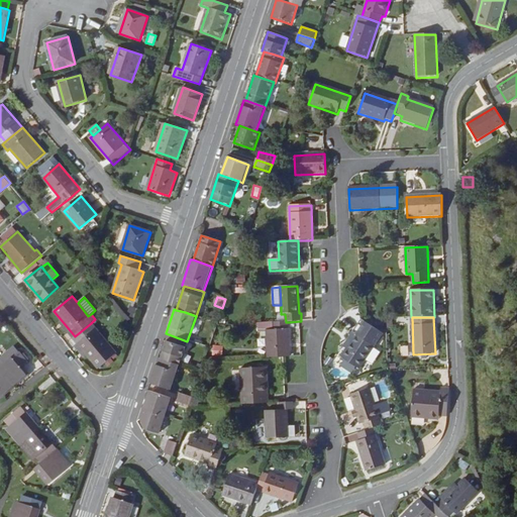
[(274,323),(274,329),(267,330),(268,358),(283,357),(290,357),(289,322),(286,322),(274,323)]
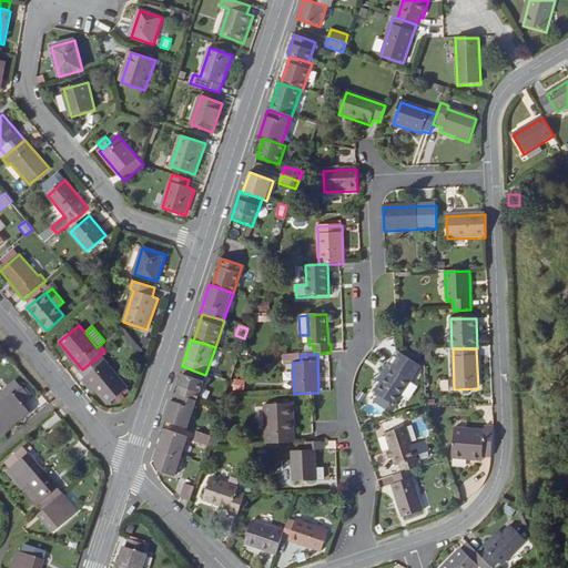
[(402,354),(392,368),(395,371),(405,356),(402,354)]
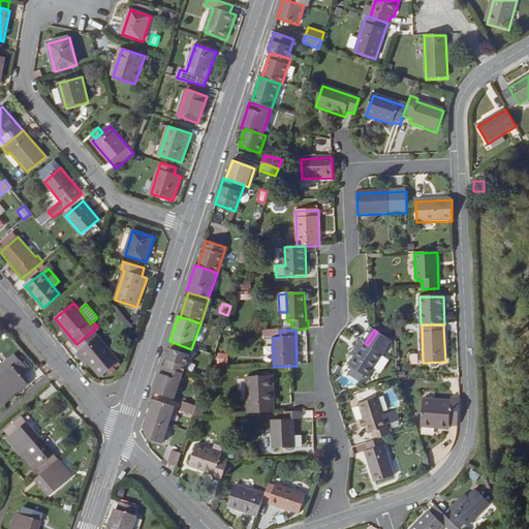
[(76,344),(74,346),(101,377),(120,363),(93,331),(76,344)]
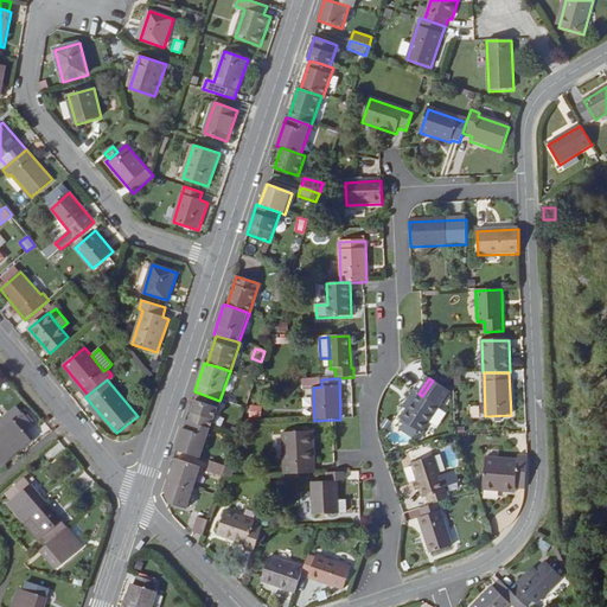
[(454,393),(453,384),(440,385),(433,381),(422,396),(419,394),(401,421),(422,435),(451,393),(454,393)]
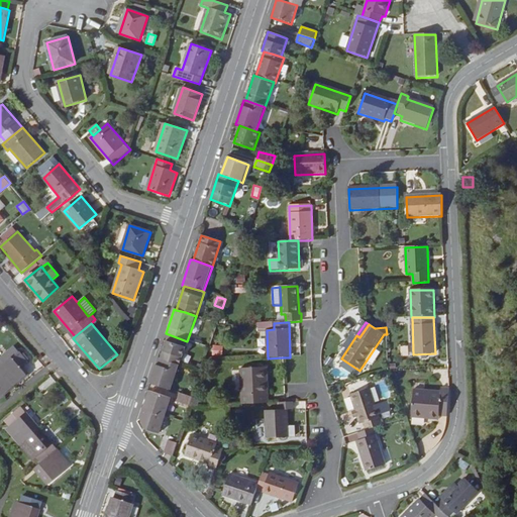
[(169,335),(161,359),(179,366),(187,341),(169,335)]
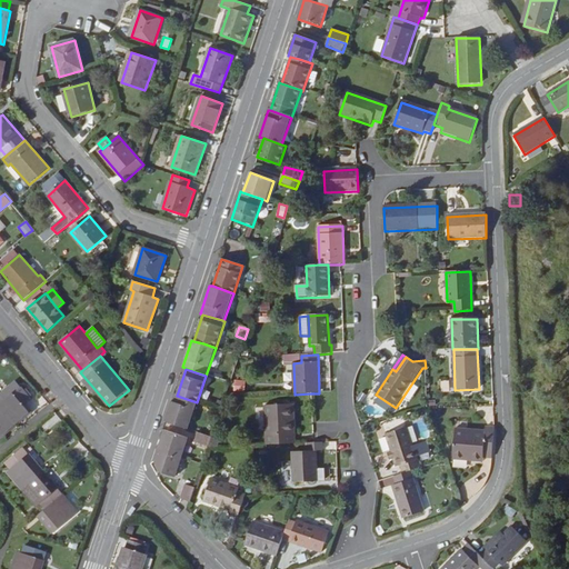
[(0,405),(17,423),(38,406),(22,387),(21,388),(16,381),(0,393),(0,405)]
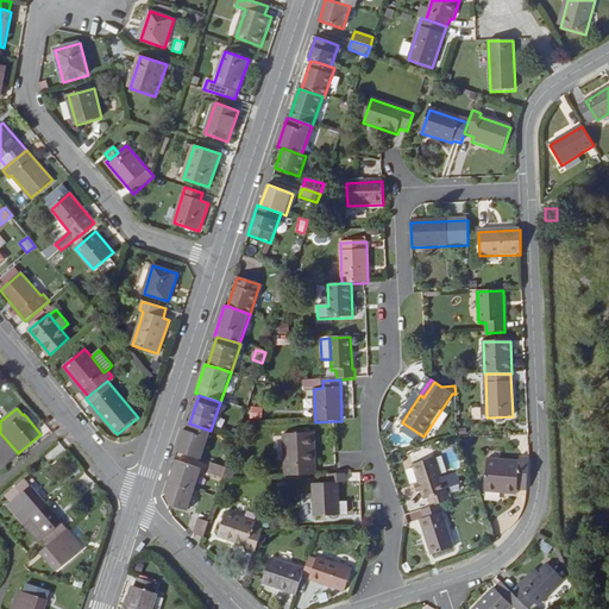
[(250,418),(262,418),(262,408),(250,408),(250,418)]
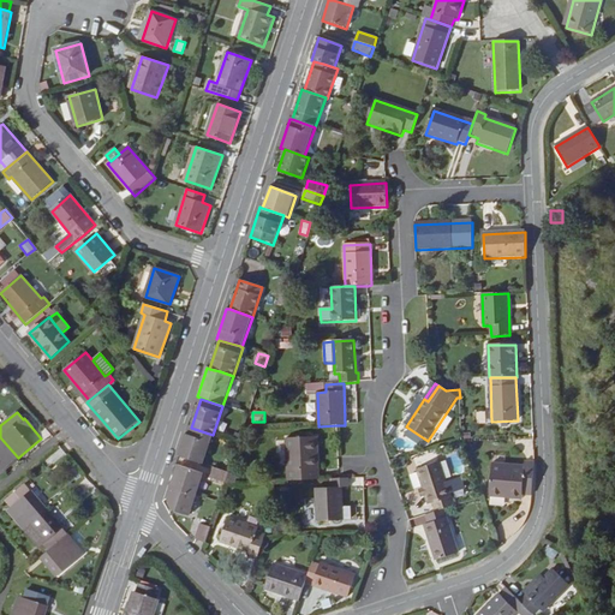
[(203,465),(213,435),(191,428),(187,427),(178,457),(203,465)]
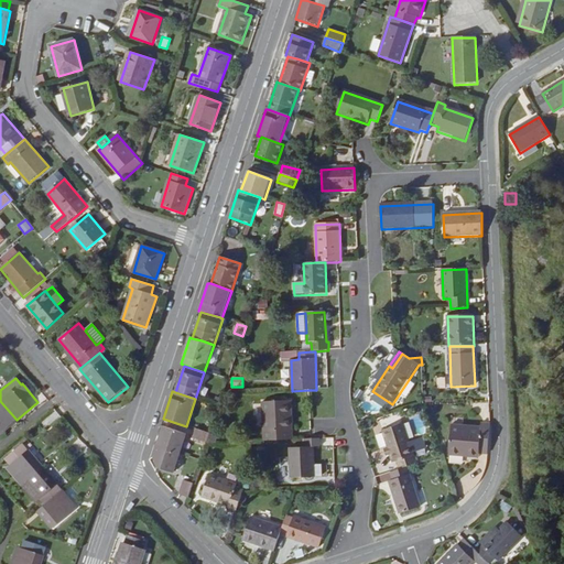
[(0,427),(3,431),(17,420),(0,401),(0,427)]
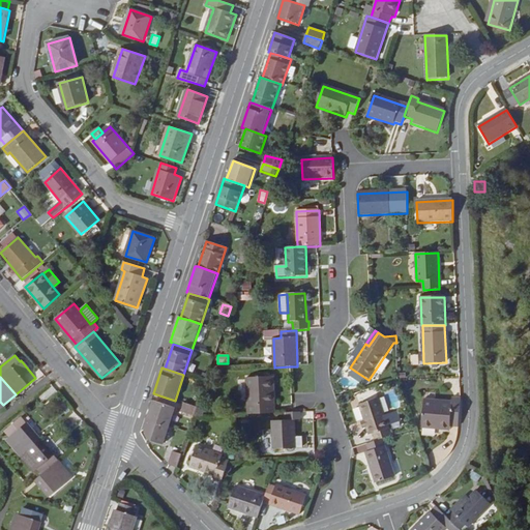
[(246,379),(248,415),(274,414),(273,377),(246,379)]
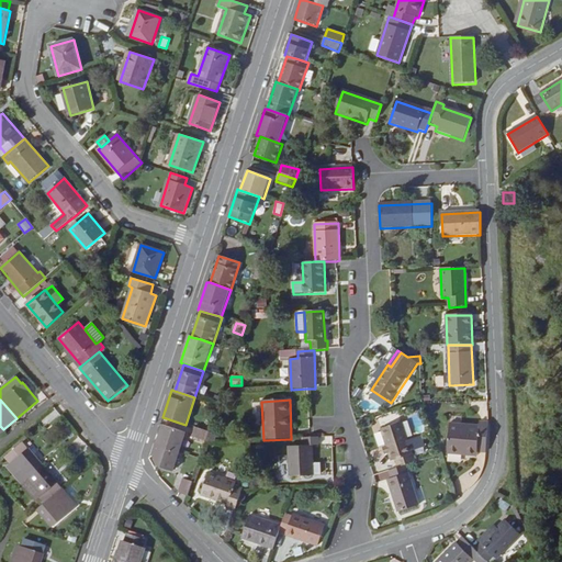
[(395,461),(397,469),(406,465),(416,463),(403,423),(382,430),(392,462),(395,461)]
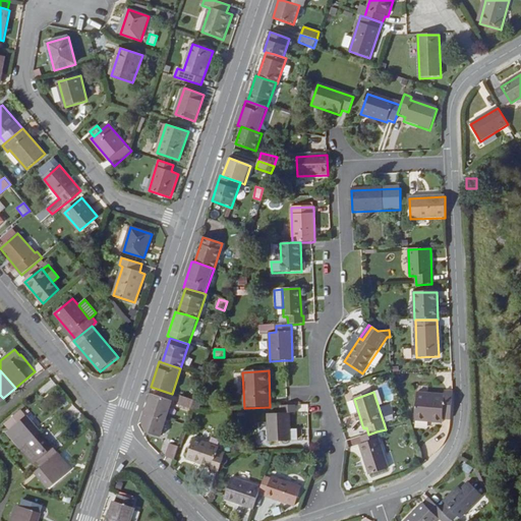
[(450,420),(452,393),(444,393),(443,397),(417,394),(415,420),(443,423),(443,419),(450,420)]
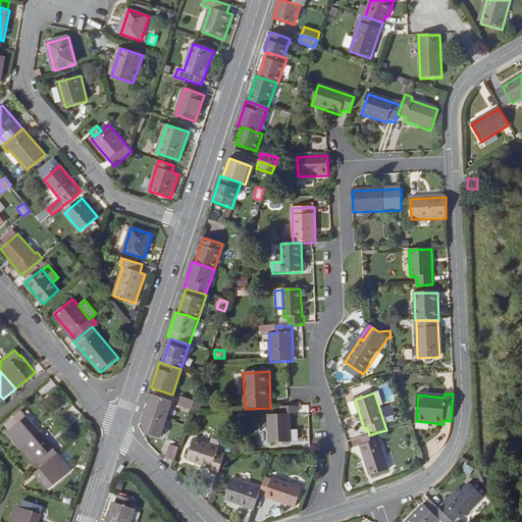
[(145,413),(165,420),(171,403),(151,396),(145,413)]
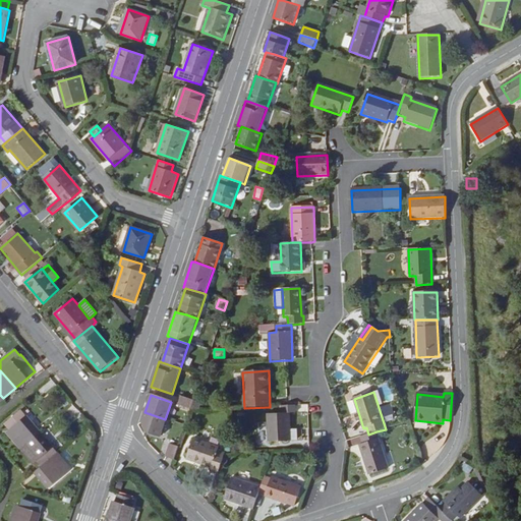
[(190,410),(193,401),(180,397),(177,405),(190,410)]
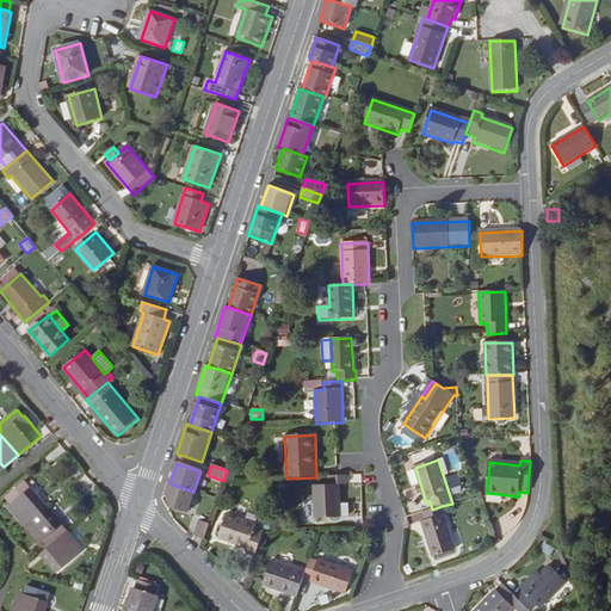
[(337,476),(328,477),(328,486),(314,486),(315,519),(341,517),(340,486),(346,485),(346,476),(337,476)]
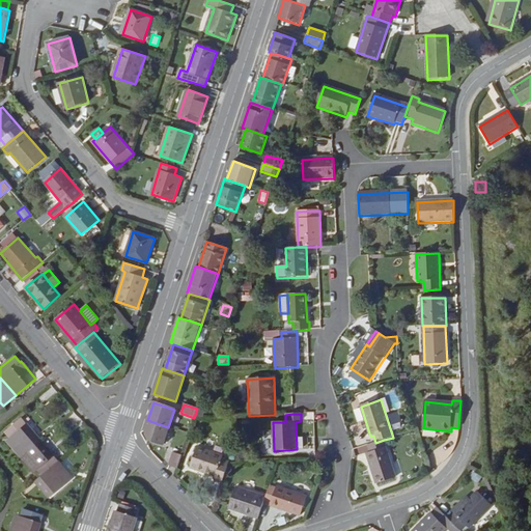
[(39,440),(22,419),(5,432),(10,439),(7,441),(21,456),(39,440)]
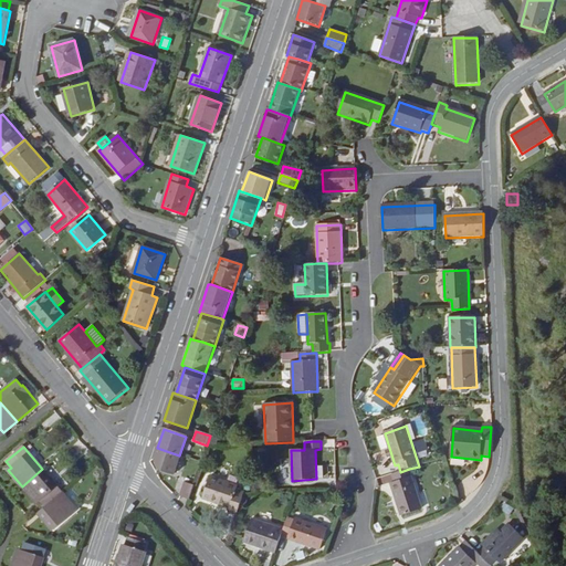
[(173,475),(179,456),(157,448),(154,459),(156,470),(173,475)]
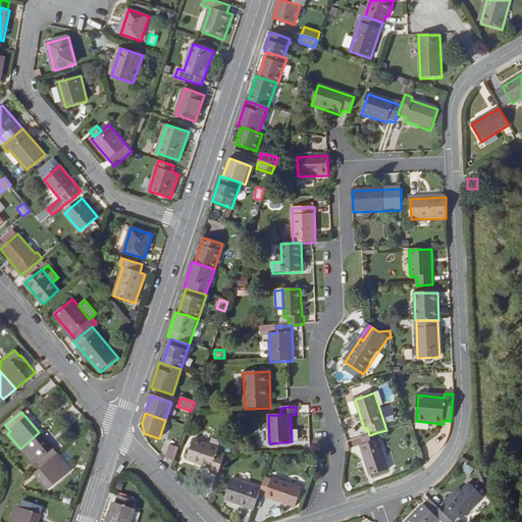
[(38,463),(42,468),(58,455),(39,432),(20,449),(35,466),(38,463)]
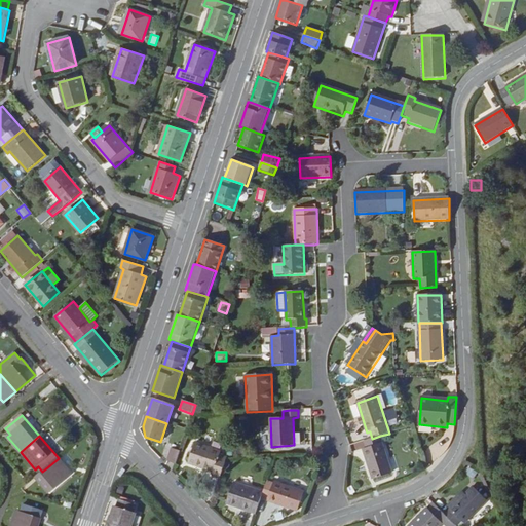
[(392,474),(380,436),(372,439),(364,441),(367,448),(363,449),(373,480),(392,474)]
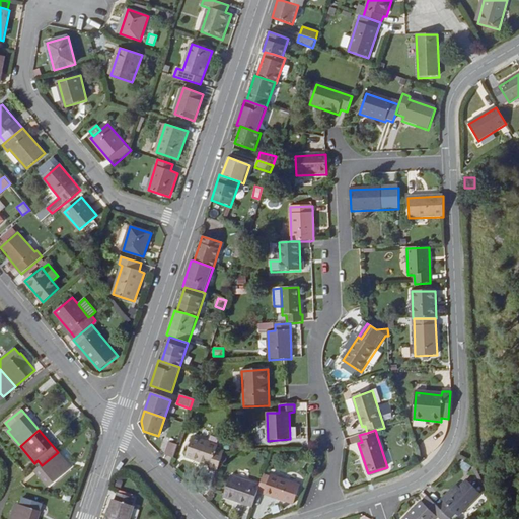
[(217,472),(224,453),(217,450),(218,446),(193,437),(186,457),(211,466),(210,469),(217,472)]
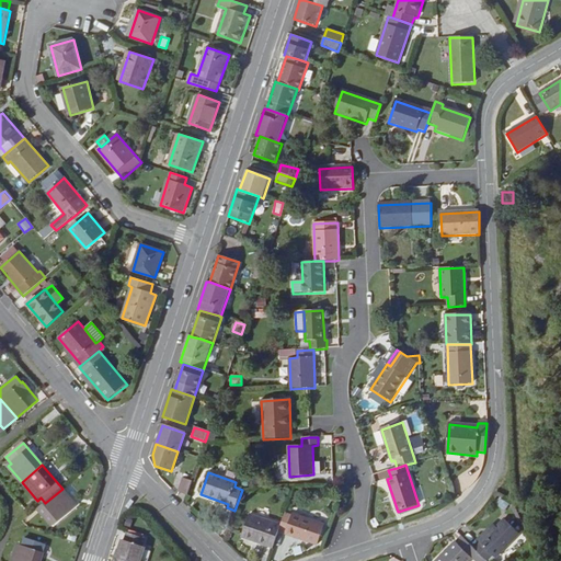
[(186,495),(191,482),(182,479),(178,492),(186,495)]
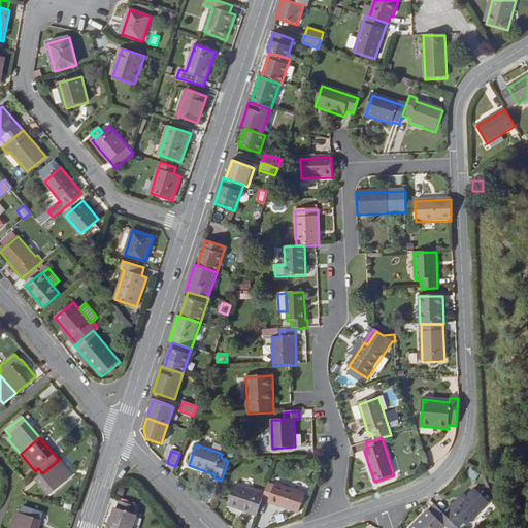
[(59,460),(42,473),(35,480),(48,494),(72,475),(59,460)]
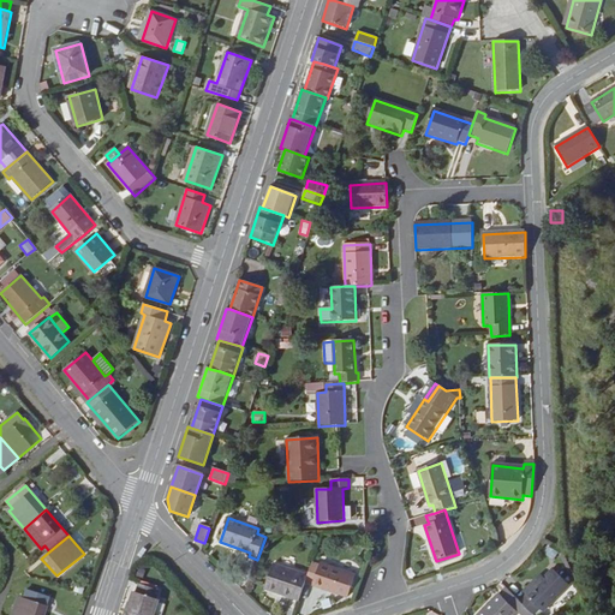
[(549,547),(543,553),(553,560),(557,553),(549,547)]
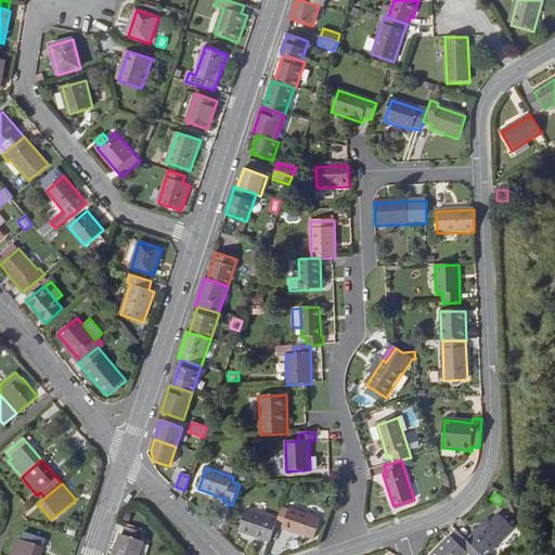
[(321,519),(289,508),(282,529),(313,540),(321,519)]
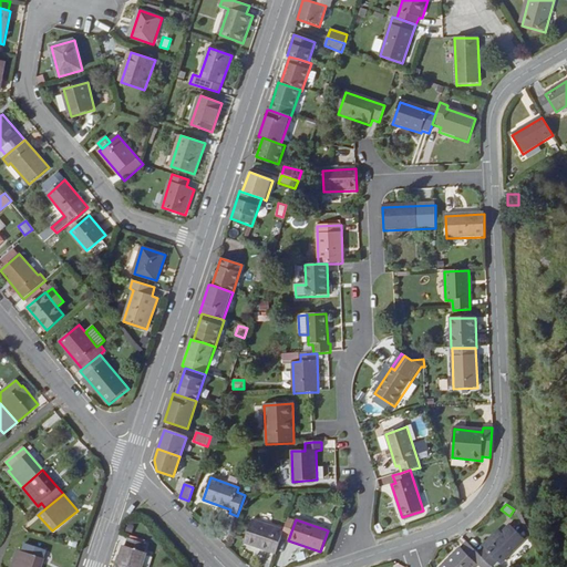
[(276,555),(284,532),(251,522),(244,544),(276,555)]
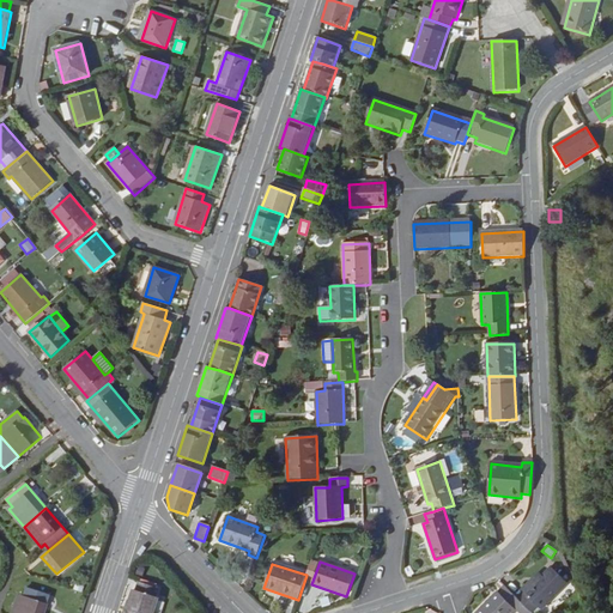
[(551,568),(519,600),(528,610),(530,612),(533,612),(539,607),(542,610),(568,584),(551,568)]
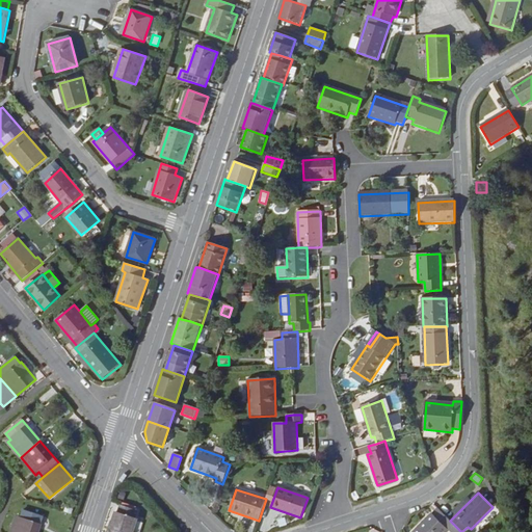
[(123,531),(132,531),(137,520),(135,519),(137,511),(121,505),(118,513),(116,512),(111,528),(123,531)]
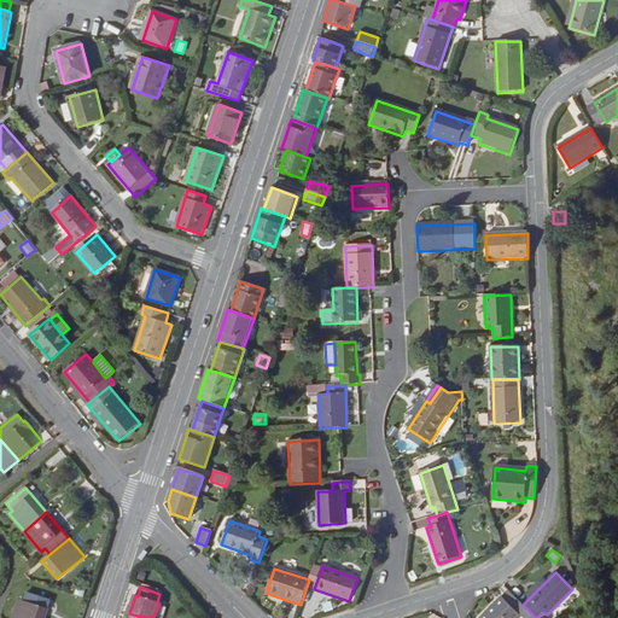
[(529,617),(532,614),(523,605),(509,590),(482,617),(518,617),(524,613),(528,617),(529,617)]
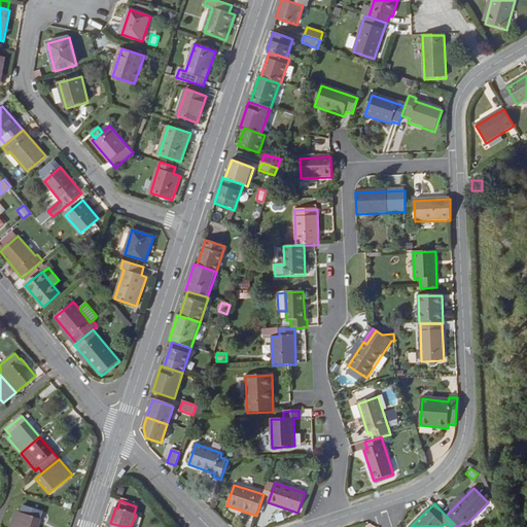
[(16,512),(11,526),(37,526),(43,512),(24,505),(21,513),(16,512)]
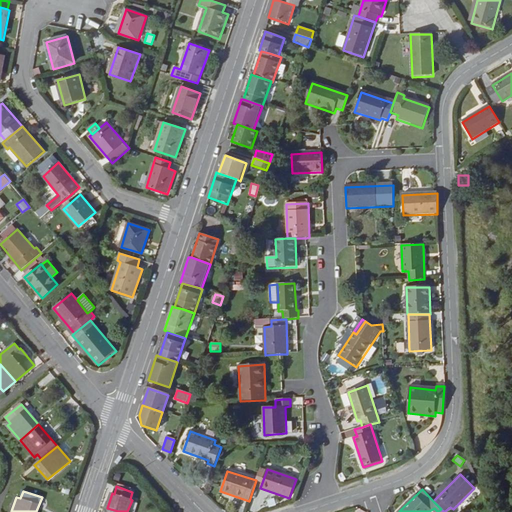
All buildings are outlined.
